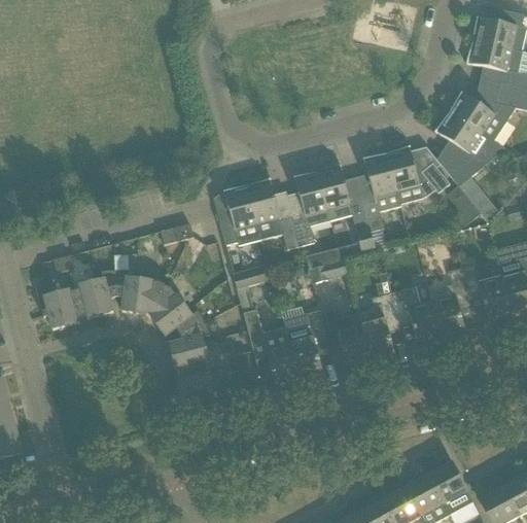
[(511,48),(522,50),(526,27),(522,26),(524,13),(498,8),(496,21),(478,16),(478,15),(477,15),(472,39),(511,48)]
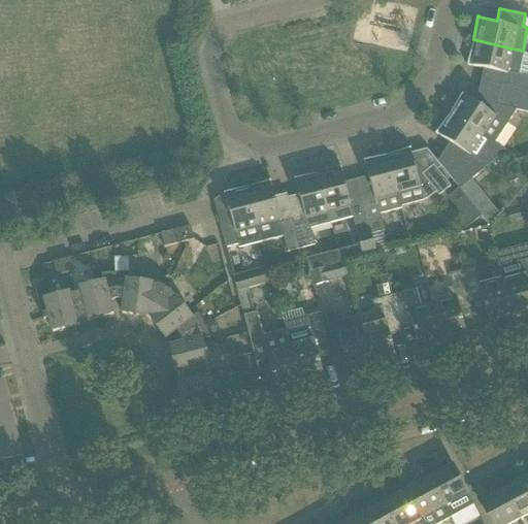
[(527,73),(519,72),(524,51),(523,51),(512,48),(473,39),(466,63),(468,63),(468,62),(510,72),(507,84),(500,83),(527,89),(527,73)]
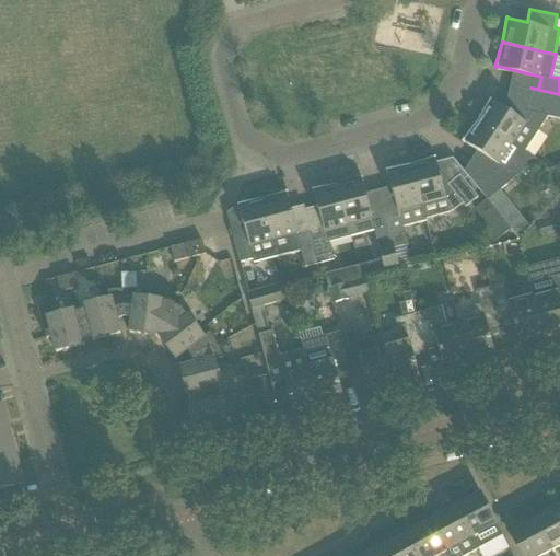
[(531,154),(532,154),(532,153),(525,149),(548,114),(559,116),(559,94),(531,88),(526,109),(533,111),(525,120),(490,97),(491,96),(490,95),(477,118),(531,154)]
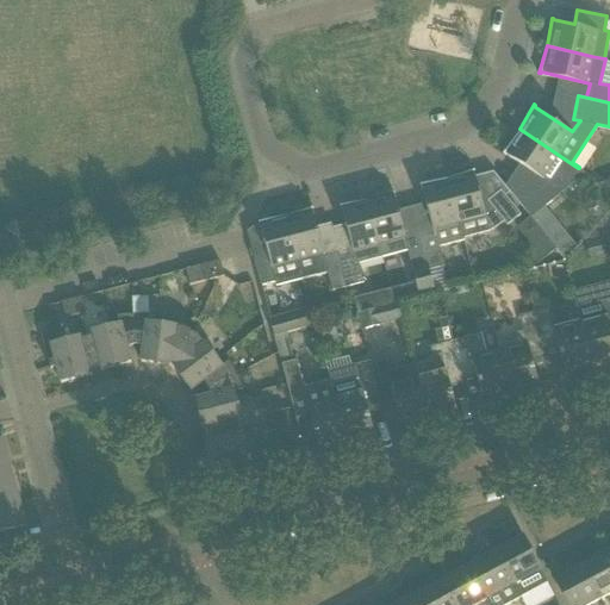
[(520,129),(503,151),(504,151),(535,172),(528,181),(522,175),(508,186),(531,214),(559,193),(554,187),(578,168),(520,129)]
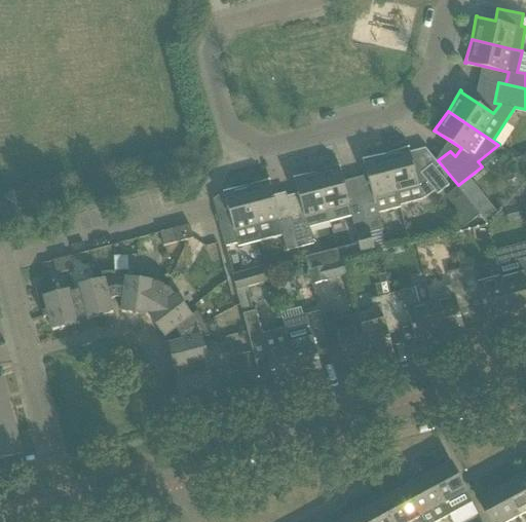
[(385,151),(400,204),(401,204),(400,202),(421,196),(426,194),(435,188),(437,191),(449,182),(431,161),(422,170),(416,161),(413,162),(408,146),(409,145),(409,144),(385,151)]
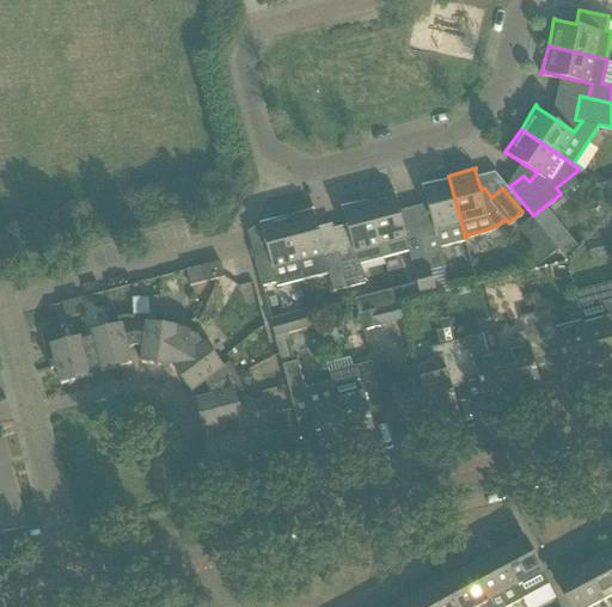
[(422,237),(430,269),(445,265),(440,244),(465,238),(448,176),(421,182),(421,183),(422,183),(435,233),(422,237)]
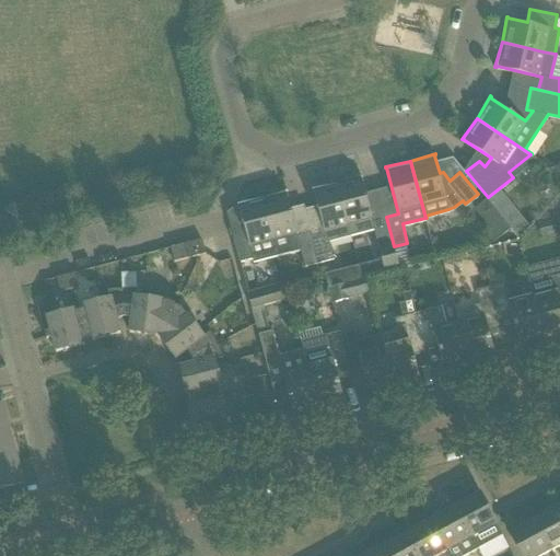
[(361,173),(337,181),(350,233),(365,230),(362,218),(372,216),(361,174),(362,174),(361,173)]
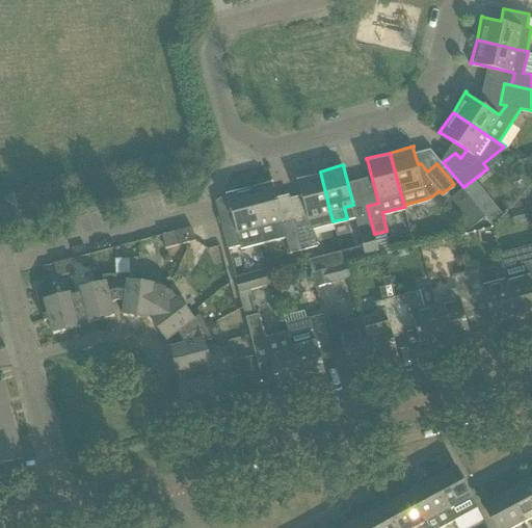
[(295,219),(302,248),(317,244),(313,228),(333,221),(320,172),(296,177),(302,196),(308,216),(295,219)]
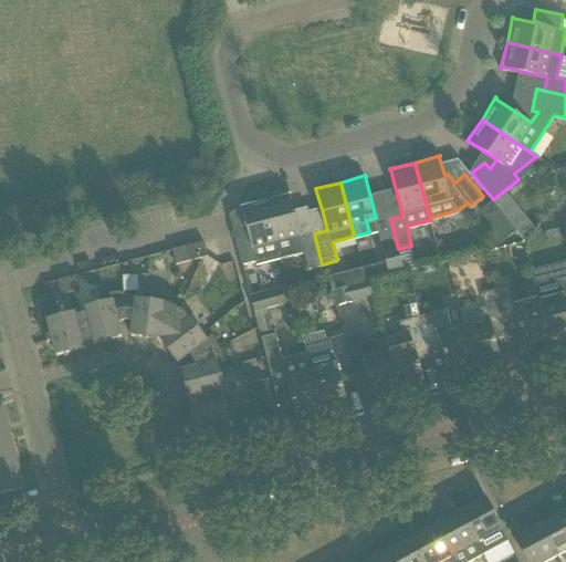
[(303,251),(307,268),(322,264),(314,233),(301,237),(294,212),(290,191),(290,190),(264,198),(280,257),(303,251)]
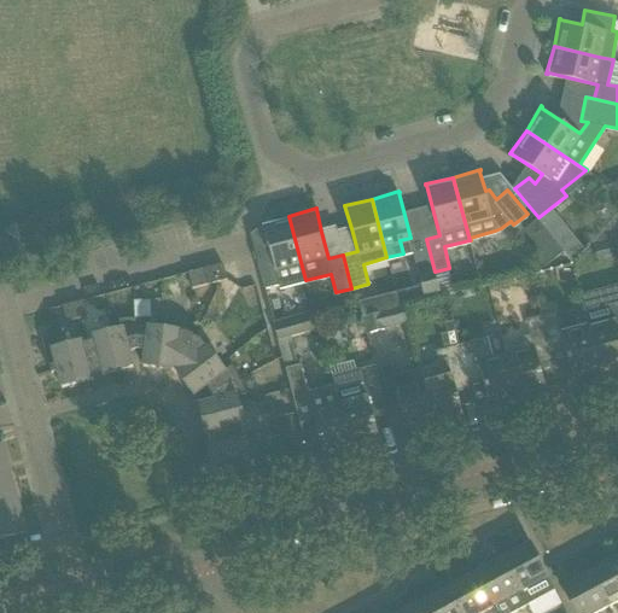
[(279,282),(280,287),(305,280),(289,216),(261,222),(262,223),(263,223),(270,252),(256,256),(262,279),(264,287),(279,282)]
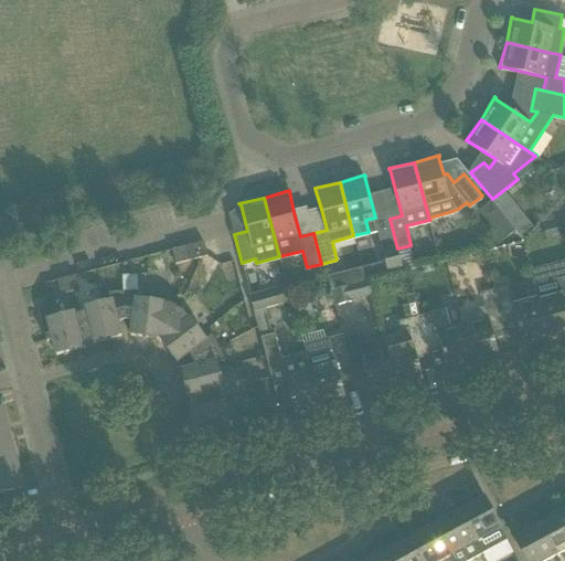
[(490,199),(478,209),(490,223),(502,213),(490,199)]
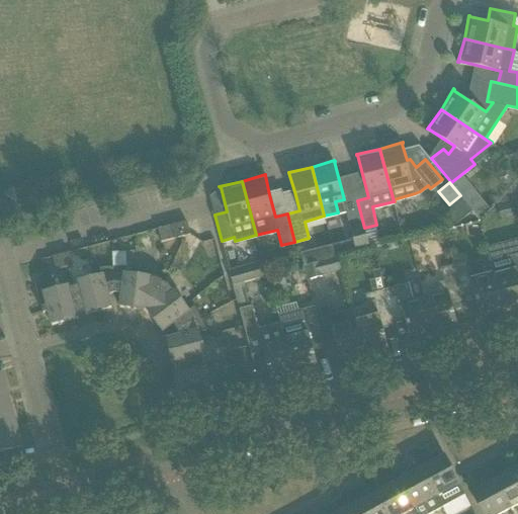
[(510,186),(496,202),(500,215),(515,210),(510,186)]
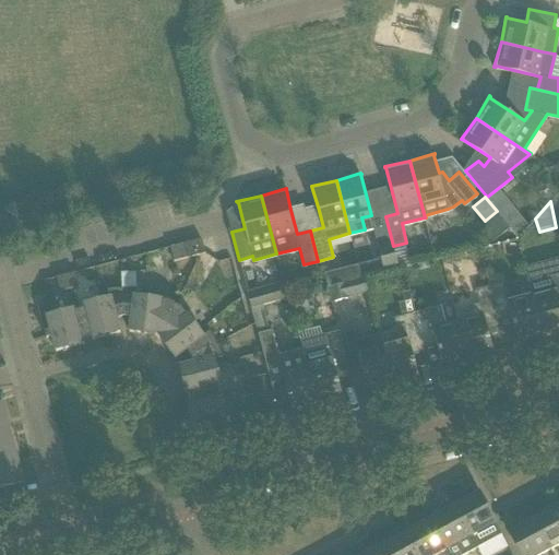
[(385,216),(371,220),(383,270),(399,266),(393,246),(385,216)]
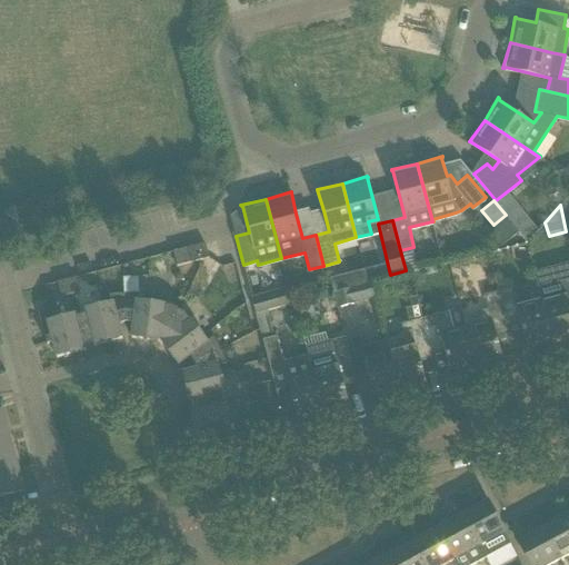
[(186,246),(190,260),(208,255),(205,240),(186,246)]
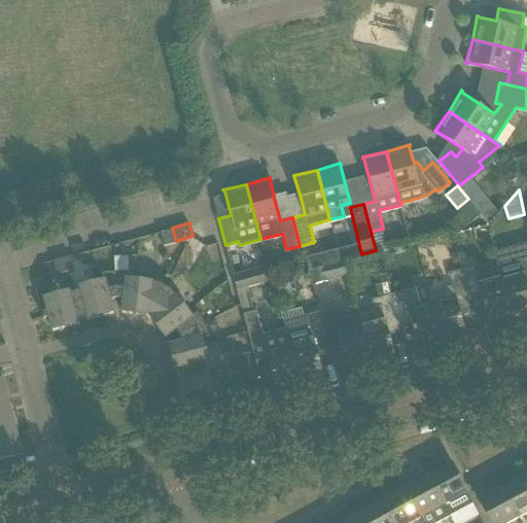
[(160,231),(164,244),(176,241),(172,228),(160,231)]
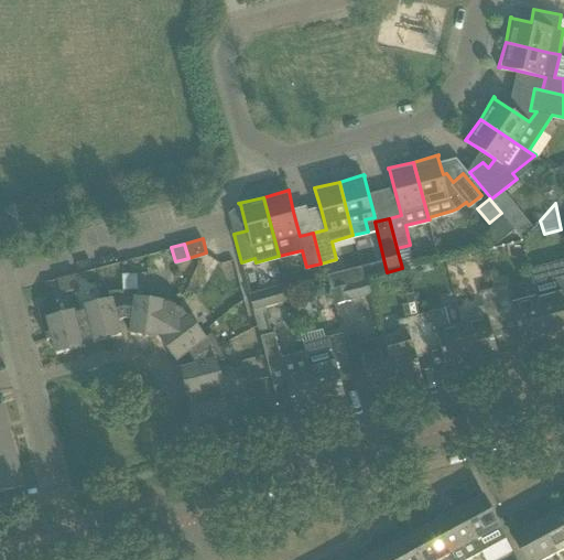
[(163,254),(149,257),(152,271),(166,267),(163,254)]
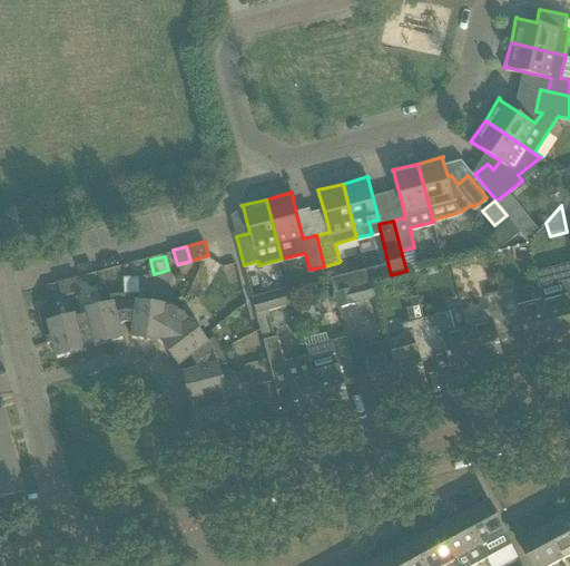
[(345,272),(331,275),(331,279),(334,289),(349,285),(346,275),(345,272)]
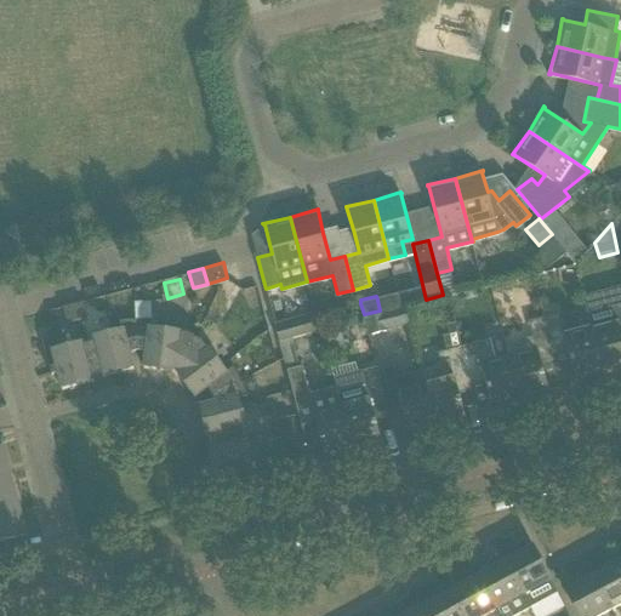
[(231,472),(233,479),(268,469),(265,454),(252,457),(246,435),(243,435),(240,427),(246,426),(238,395),(248,393),(233,364),(226,369),(208,344),(205,346),(200,338),(188,332),(181,331),(181,330),(157,326),(161,298),(135,300),(136,318),(119,318),(121,328),(91,335),(92,340),(84,342),(83,340),(61,346),(57,334),(41,337),(51,372),(57,371),(62,387),(93,378),(91,374),(101,371),(101,374),(132,366),(129,351),(137,347),(146,349),(143,365),(175,370),(194,395),(208,385),(212,392),(214,400),(199,404),(206,435),(210,435),(212,444),(208,445),(215,477),(231,472)]
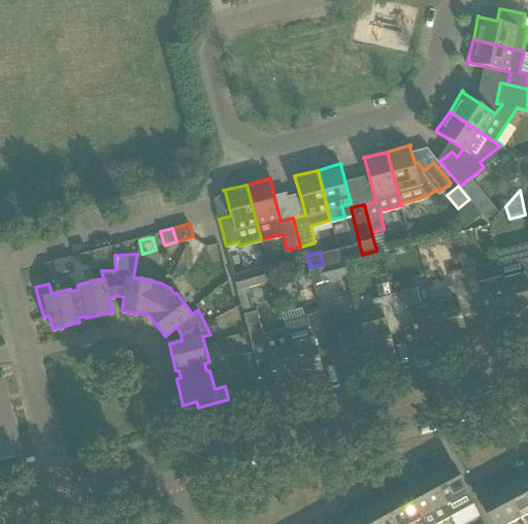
[(53,259),(57,272),(73,268),(70,255),(53,259)]
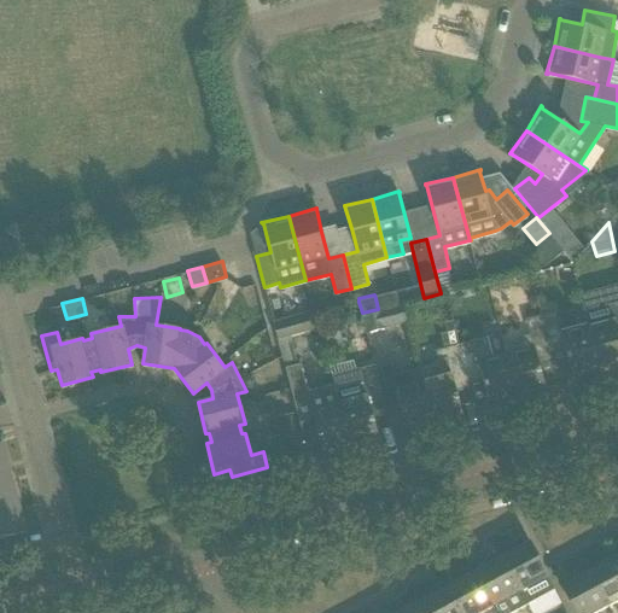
[(553,299),(538,303),(541,313),(540,313),(549,350),(551,350),(549,344),(563,340),(566,351),(572,374),(600,367),(588,323),(561,330),(553,299)]
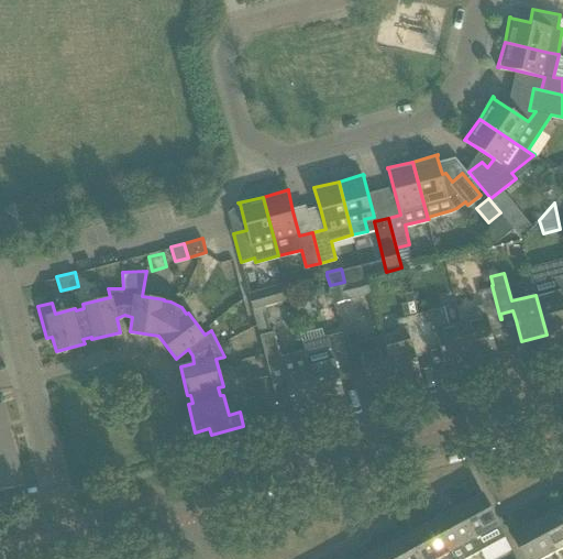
[(346,283),(330,286),(334,302),(349,298),(346,283)]
